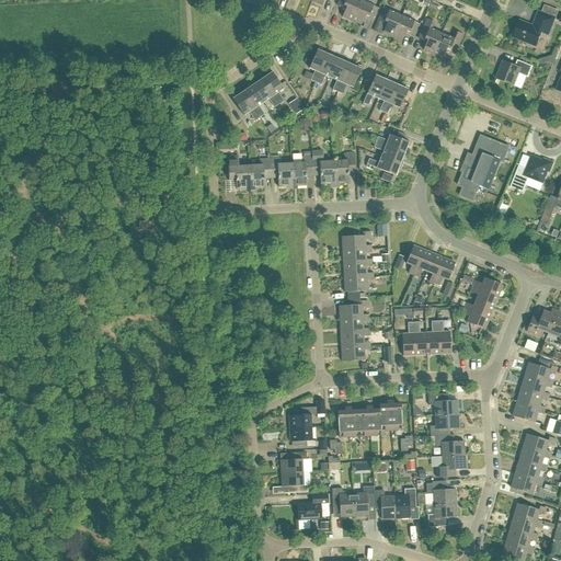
[(342,18),(351,22),(359,1),(357,0),(339,0),(336,6),(345,10),(342,18)]
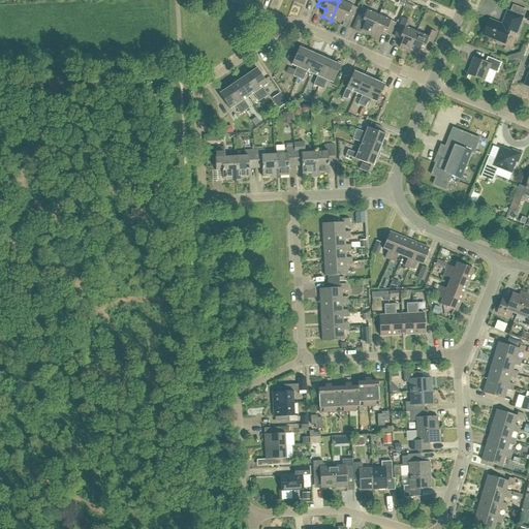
[(331,21),(340,25),(343,18),(351,21),(356,8),(339,1),(331,21)]
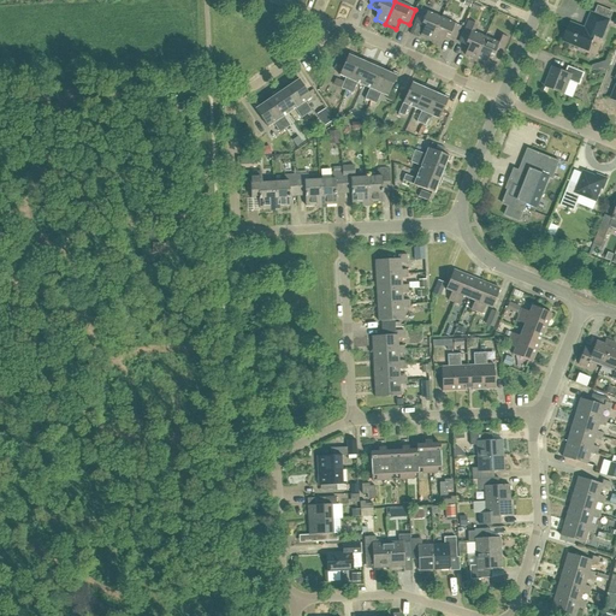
[(420,36),(431,41),(440,19),(420,10),(414,24),(424,28),(420,36)]
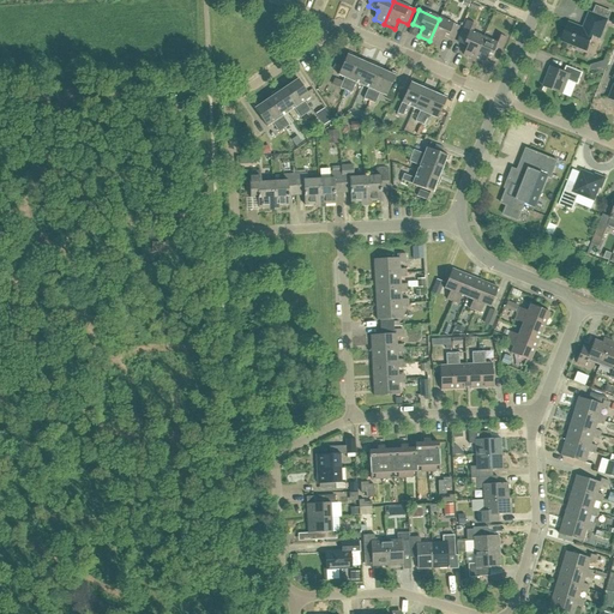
[(594,36),(597,38),(600,40),(608,20),(590,13),(583,29),(570,24),(563,42),(587,52),(594,36)]
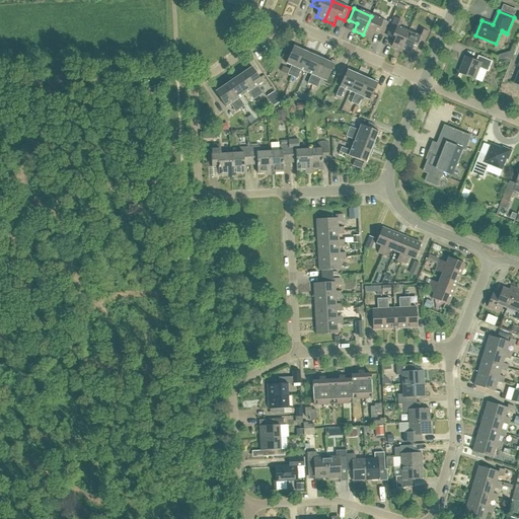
[(363,34),(372,39),(375,31),(382,34),(387,23),(371,16),(363,34)]
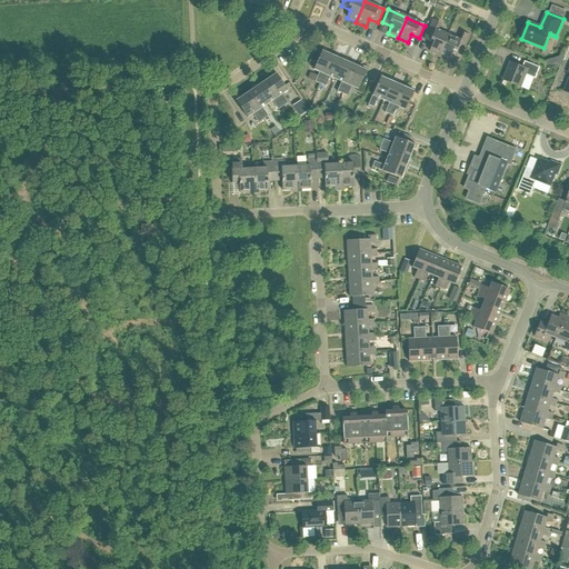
[(429,51),(439,56),(448,35),(437,30),(440,23),(432,20),(423,39),(432,43),(429,51)]
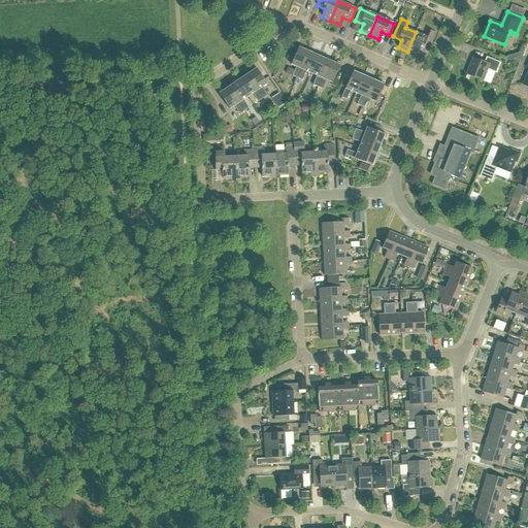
[(407,52),(416,56),(419,48),(427,52),(435,33),(429,30),(426,37),(416,32),(407,52)]
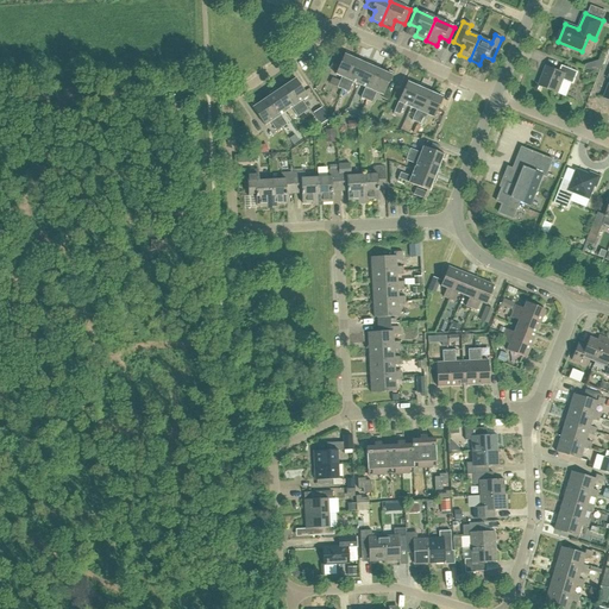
[(337,88),(343,90),(356,60),(349,56),(349,55),(345,52),(334,74),(341,77),(337,88)]
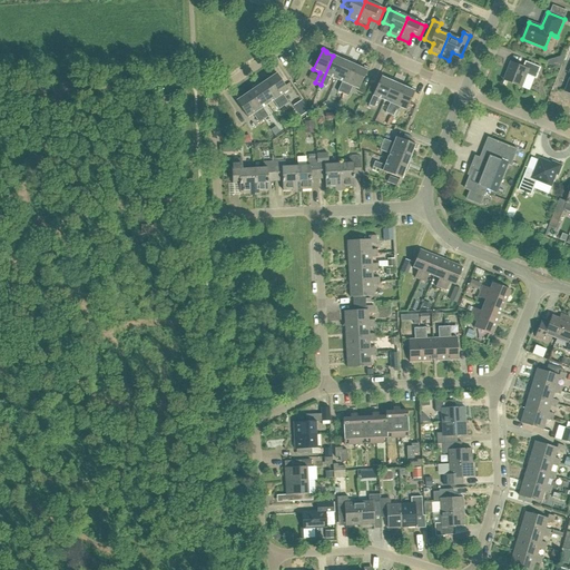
[(331,77),(335,79),(345,59),(342,57),(341,59),(333,56),(321,85),(326,87),(331,77)]
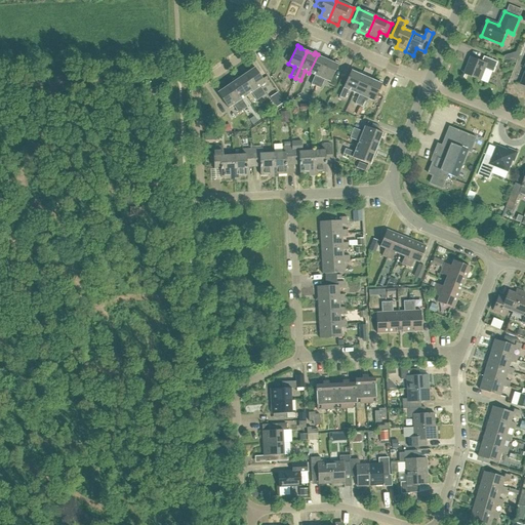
[(505,58),(517,64),(521,52),(518,51),(506,55),(505,58)]
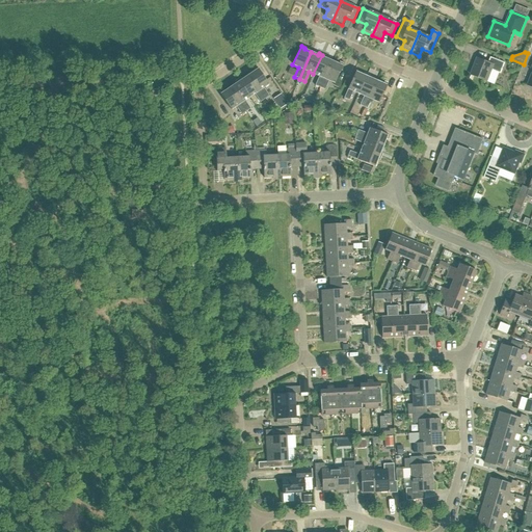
[(315,85),(319,88),(331,61),(324,58),(325,56),(322,55),(313,74),(319,77),(315,85)]
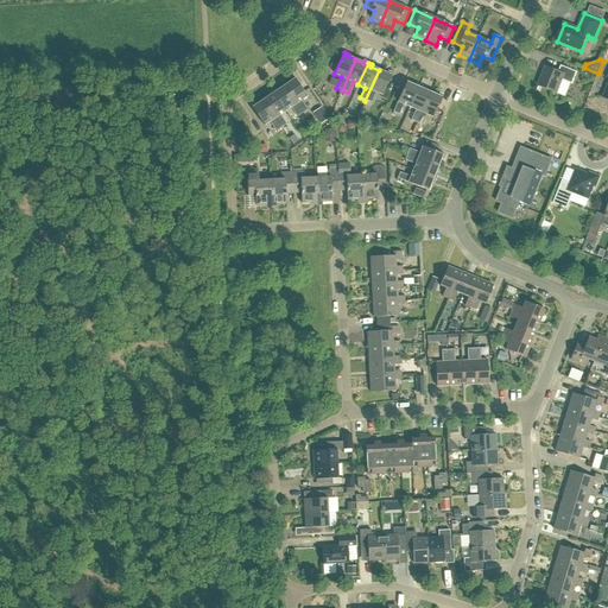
[(539,86),(557,93),(562,81),(572,84),(577,73),(562,67),(558,73),(546,68),(539,86)]
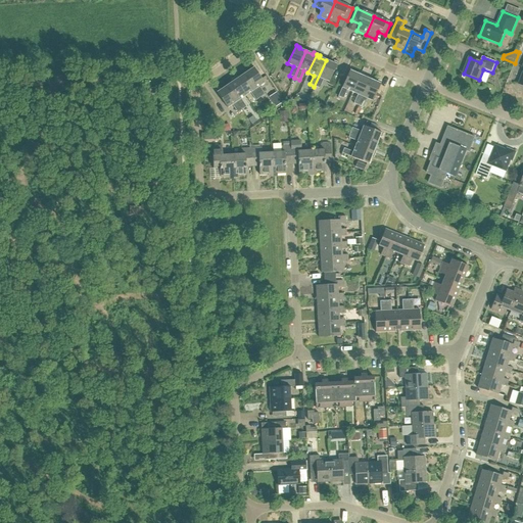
[(314,87),(319,89),(323,80),(328,82),(337,63),(333,61),(333,63),(326,60),(314,87)]
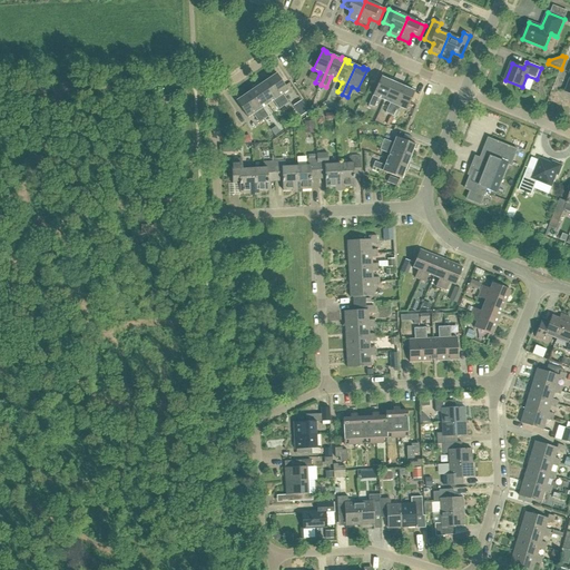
[(266,80),(283,106),(288,102),(283,94),(287,90),(275,71),(272,74),(273,76),(266,80)]
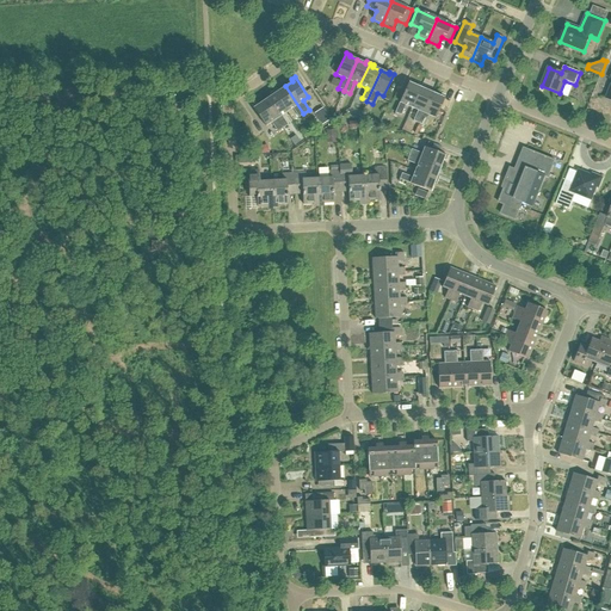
[(406,105),(412,107),(421,86),(417,84),(415,86),(408,82),(395,113),(401,116),(406,105)]
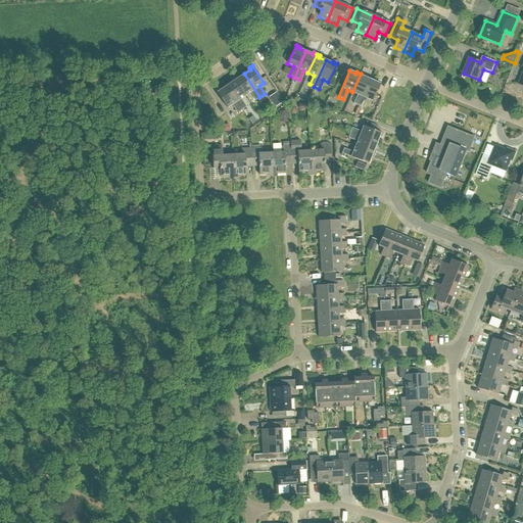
[(234,78),(245,95),(250,92),(255,100),(259,97),(244,74),(238,78),(237,76),(234,78)]
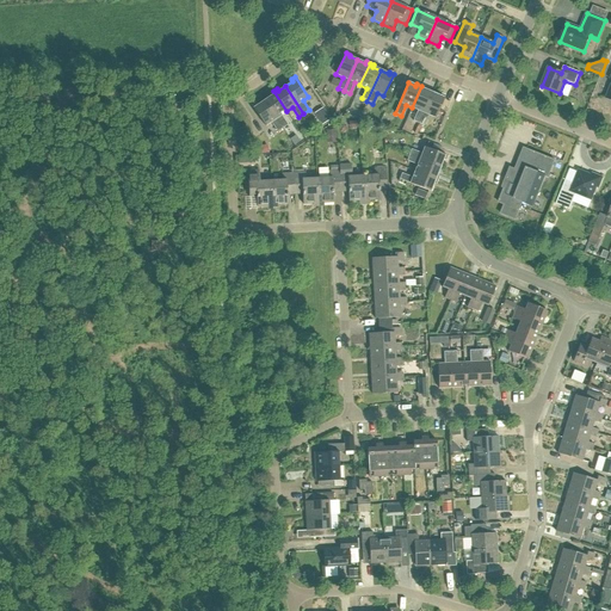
[(413,122),(419,124),(432,93),(424,90),(425,87),(421,86),(412,107),(418,111),(413,122)]
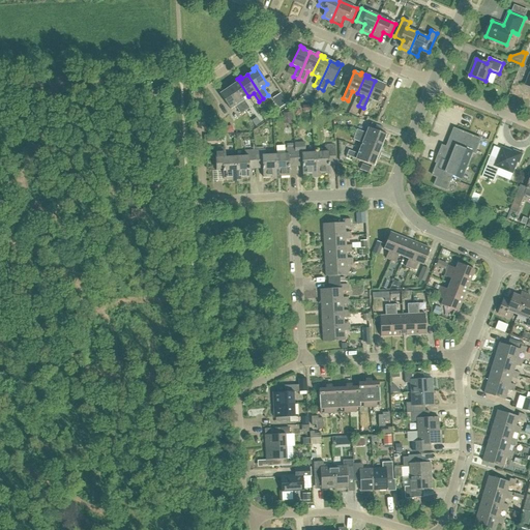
[(229,87),(245,111),(249,108),(244,99),(248,96),(237,79),(234,81),(235,83),(229,87)]
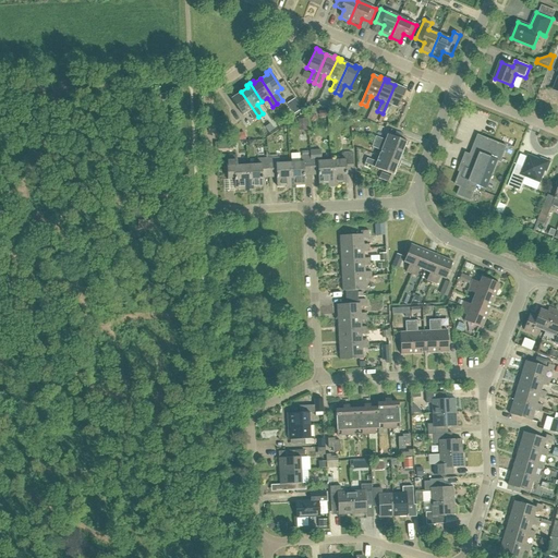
[(383,113),(388,116),(391,106),(398,108),(407,88),(402,86),(401,88),(395,85),(383,113)]
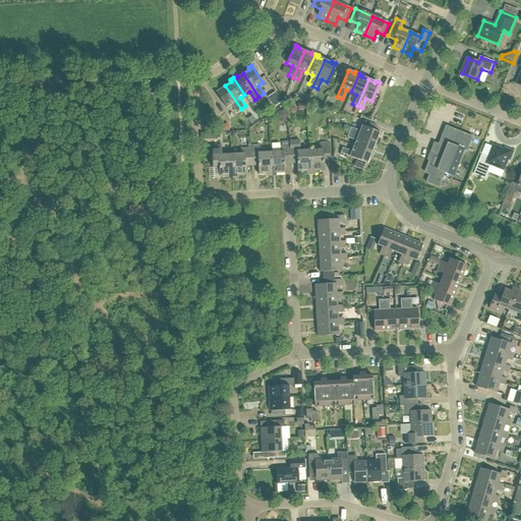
[(231,104),(236,112),(241,109),(225,85),(219,90),(218,89),(215,91),(226,107),(231,104)]
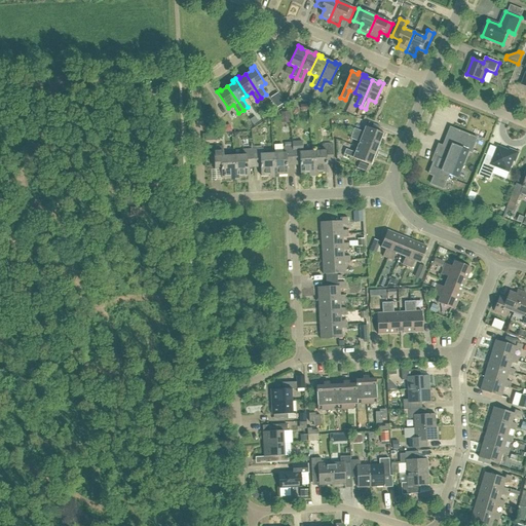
[(270,97),(277,107),(285,102),(278,92),(270,97)]
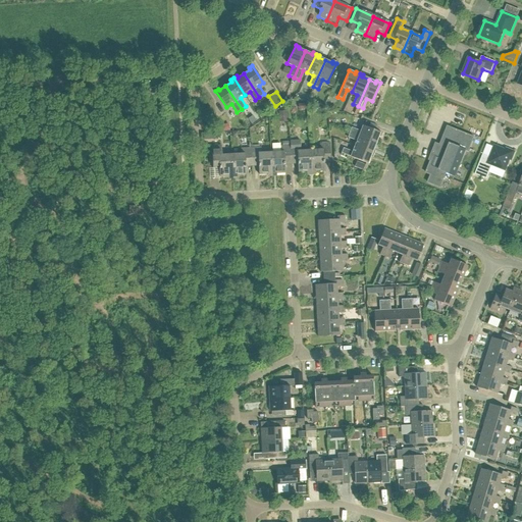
[(278,121),(286,121),(286,110),(277,111),(278,121)]
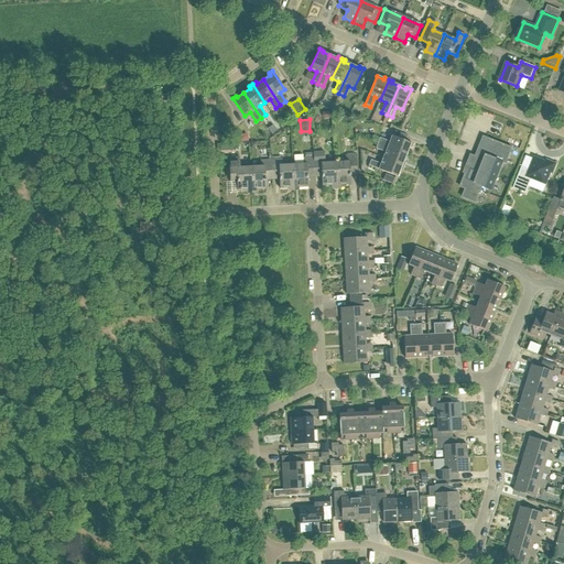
[(272,126),(267,129),(271,134),(277,131),(272,126)]
